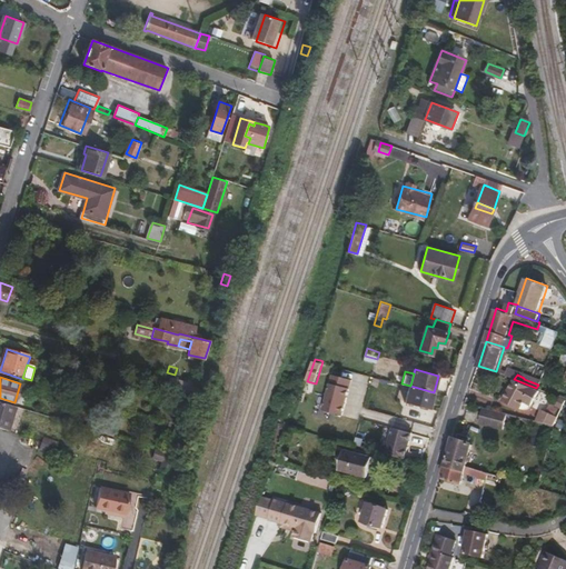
[(356,383),(335,378),(326,412),(347,418),(356,383)]
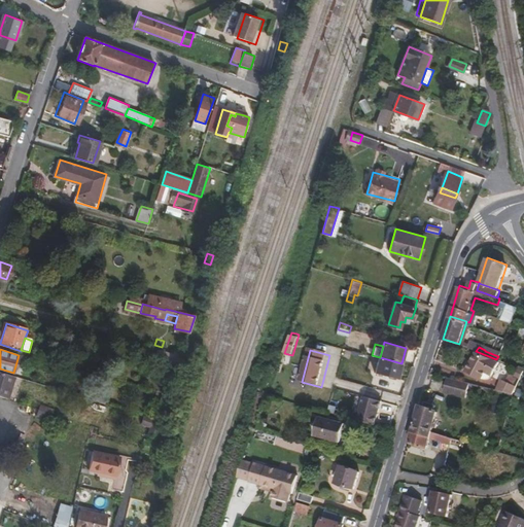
[(179,364),(182,355),(172,352),(171,354),(162,351),(160,359),(179,364)]
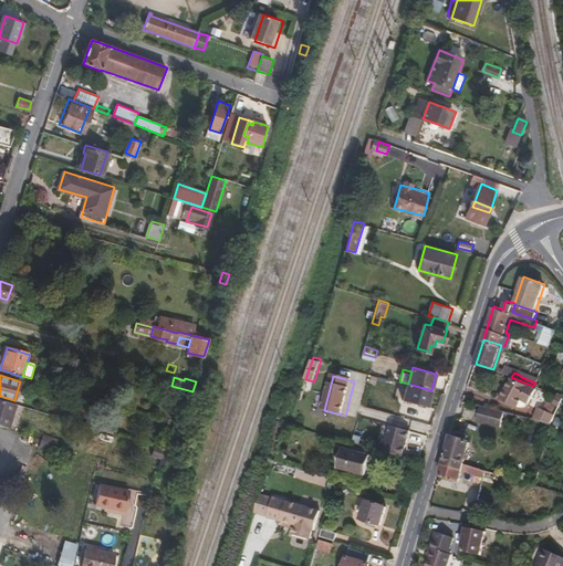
[(527,404),(535,389),(511,379),(500,398),(515,406),(515,405),(519,399),(527,404)]
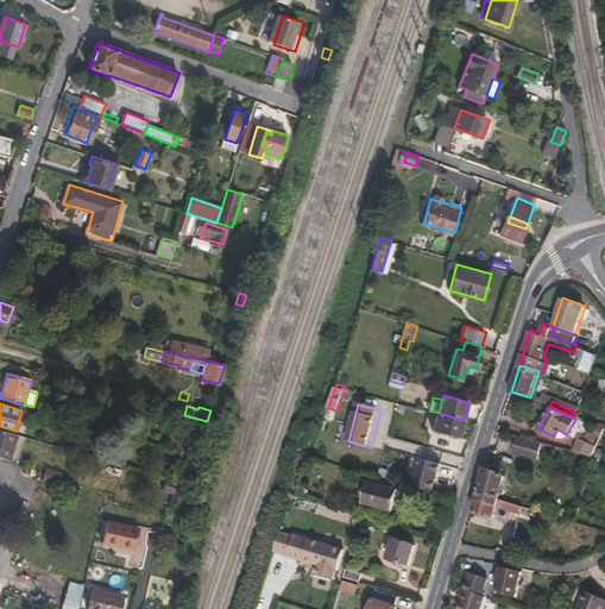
[(459,437),(464,420),(439,413),(434,429),(459,437)]
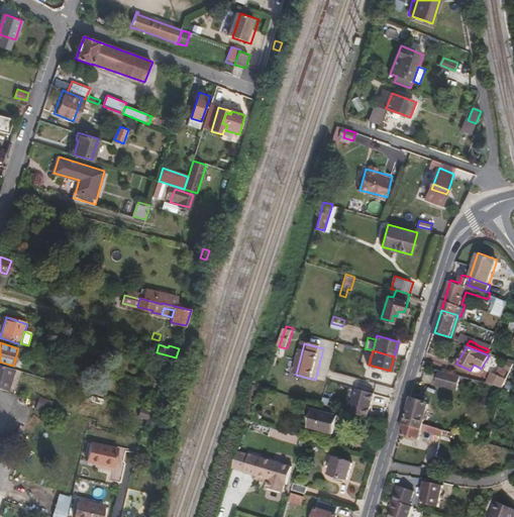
[(0,388),(8,391),(15,369),(0,364),(0,388)]
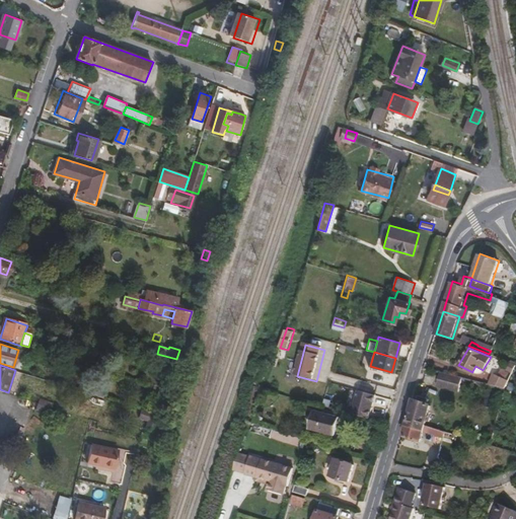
[(454,389),(458,376),(436,370),(433,383),(454,389)]
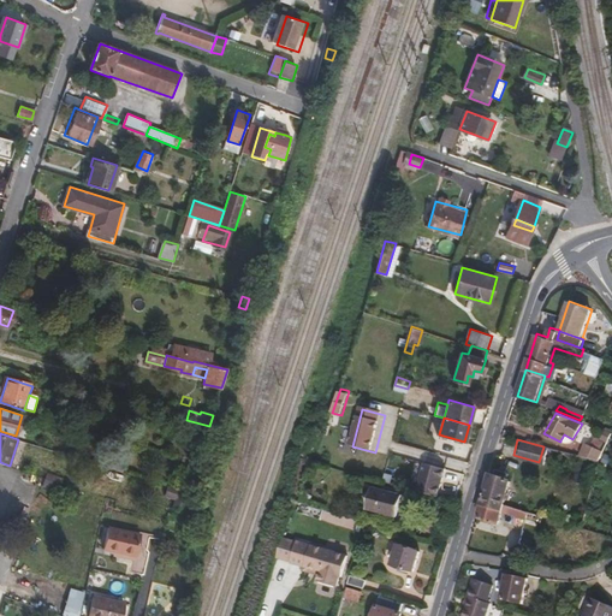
[(604,450),(586,442),(580,454),(600,460),(604,450)]
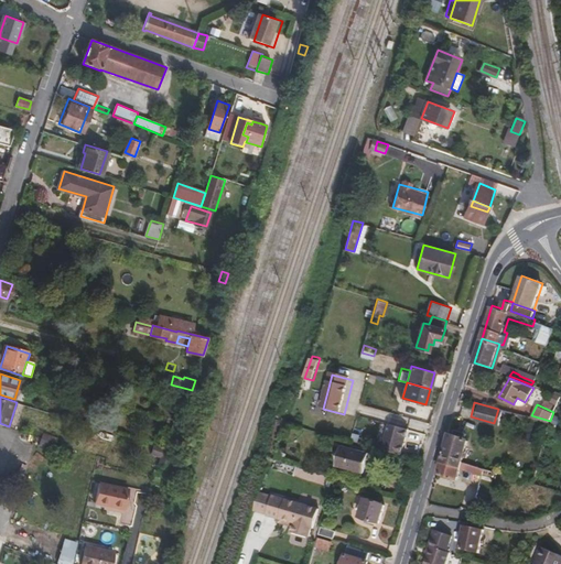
[(391,422),(394,414),(378,410),(376,418),(391,422)]
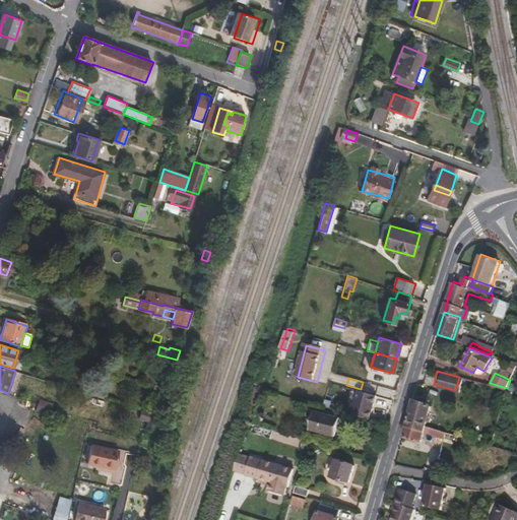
[(379,396),(360,392),(354,419),(374,424),(379,396)]
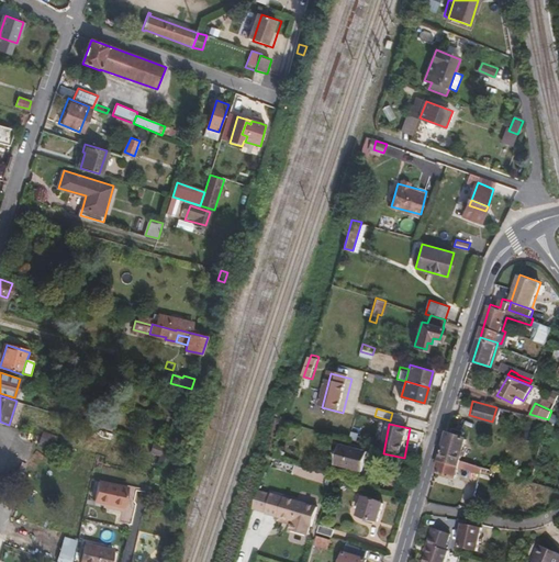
[(449,431),(442,459),(459,464),(460,460),(468,438),(465,437),(467,431),(457,429),(456,434),(449,431)]
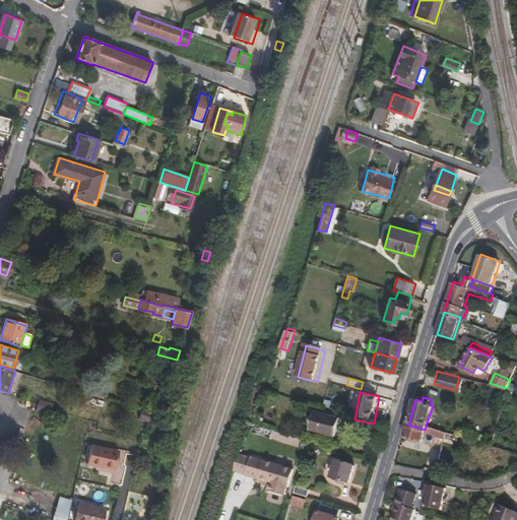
[(49,414),(51,408),(38,404),(36,410),(49,414)]
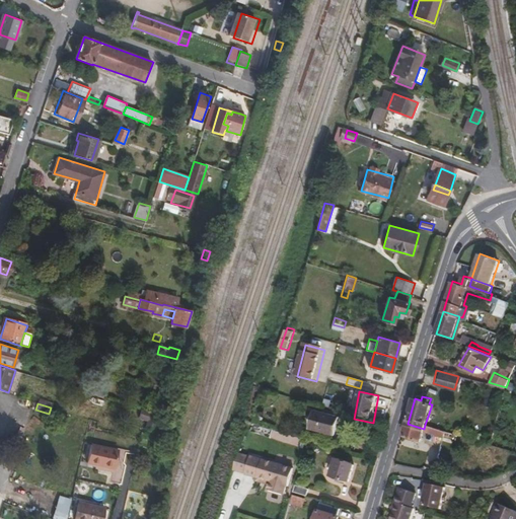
[(158,415),(142,410),(139,419),(148,421),(145,429),(153,432),(158,415)]
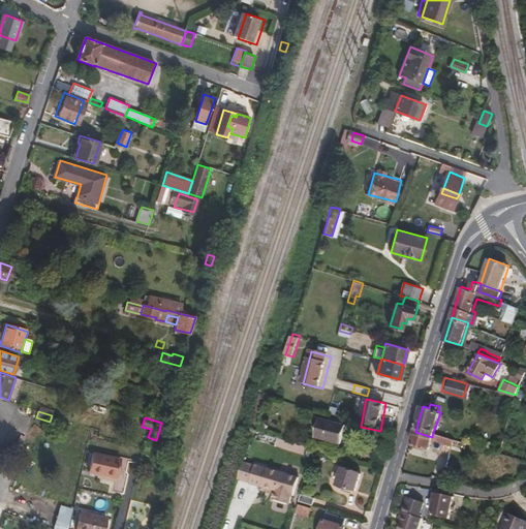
[(343,442),(348,425),(322,417),(317,436),(343,442)]
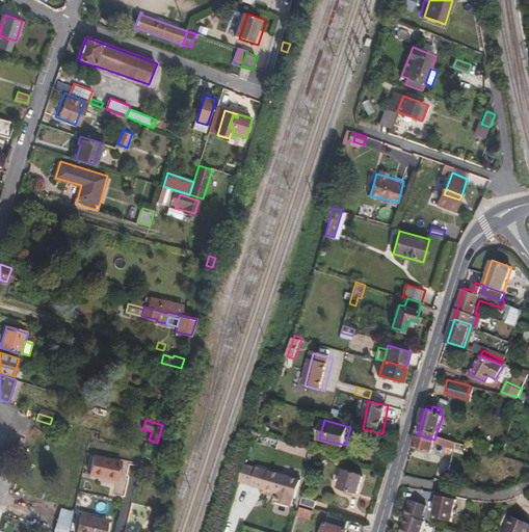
[(431,451),(434,440),(418,434),(414,446),(431,451)]
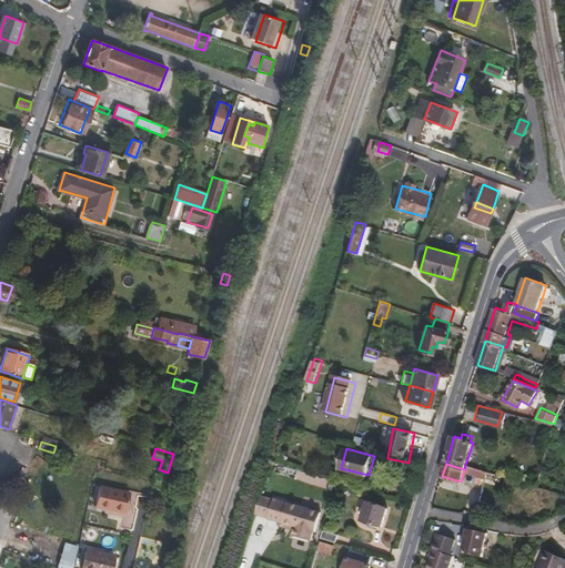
[(488,472),(465,465),(464,469),(487,476),(488,472)]
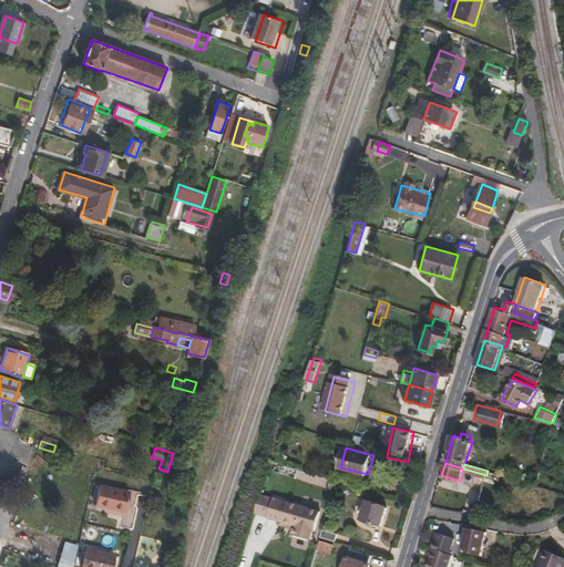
[(130,492),(101,485),(96,505),(104,506),(125,511),(124,515),(123,521),(131,523),(135,504),(127,502),(130,492)]
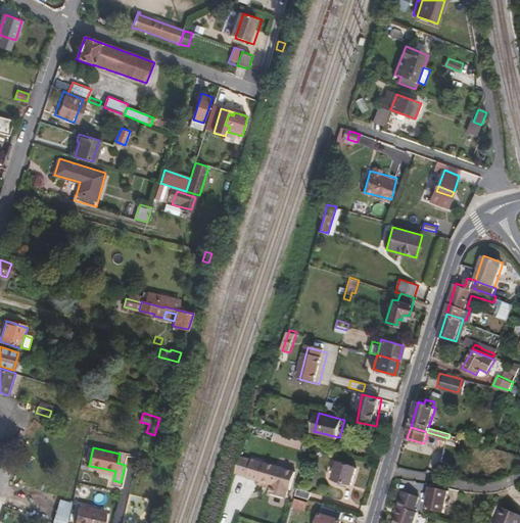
[(311,467),(315,450),(311,449),(305,466),(311,467)]
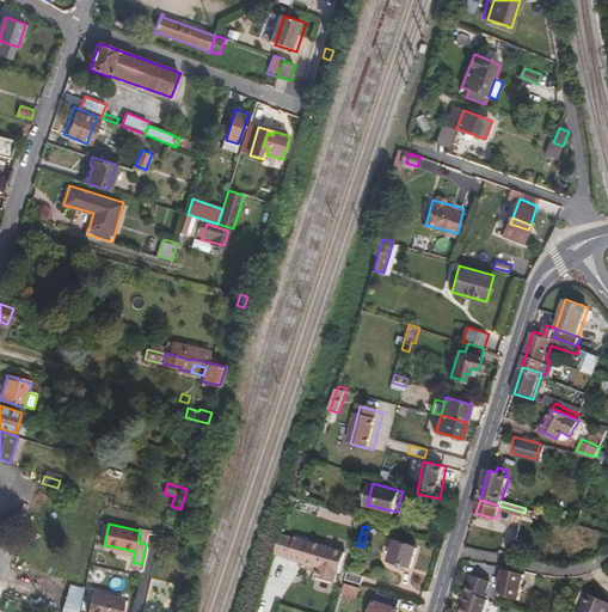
[(341,574),(348,552),(296,538),(290,560),(320,568),(318,579),(337,583),(339,574),(341,574)]
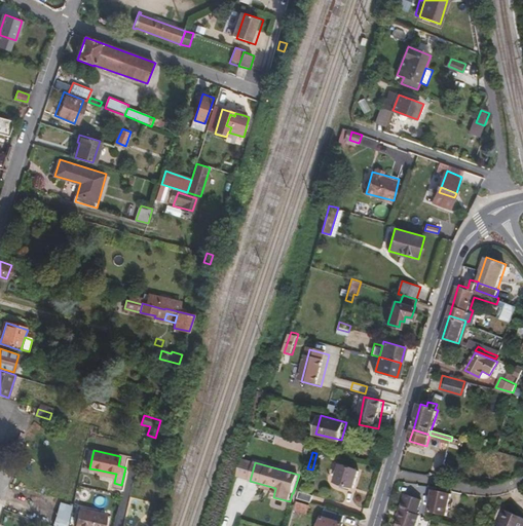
[(353,486),(360,468),(341,462),(336,481),(353,486)]
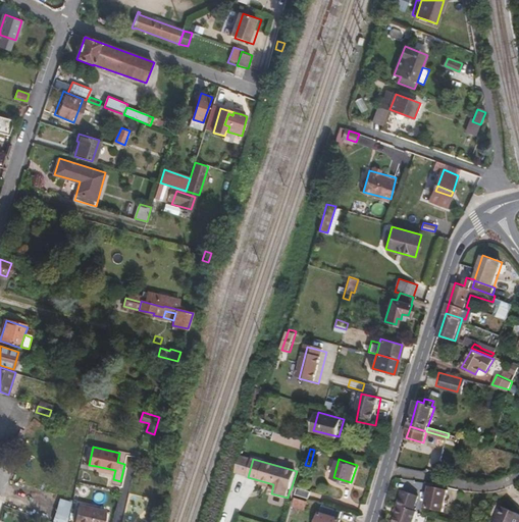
[(310,498),(312,489),(299,485),(297,493),(310,498)]
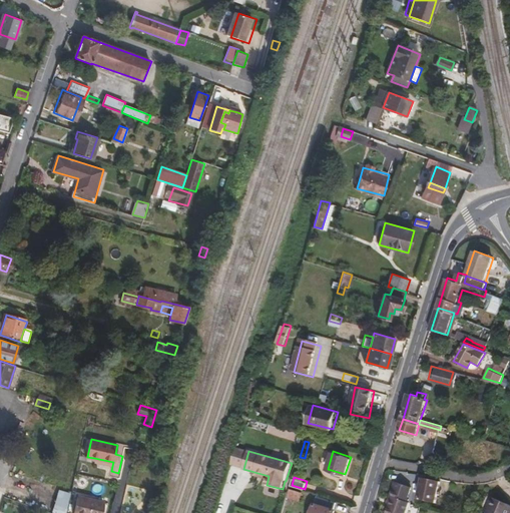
[(435,497),(438,490),(432,488),(434,480),(425,477),(418,498),(427,502),(429,495),(435,497)]
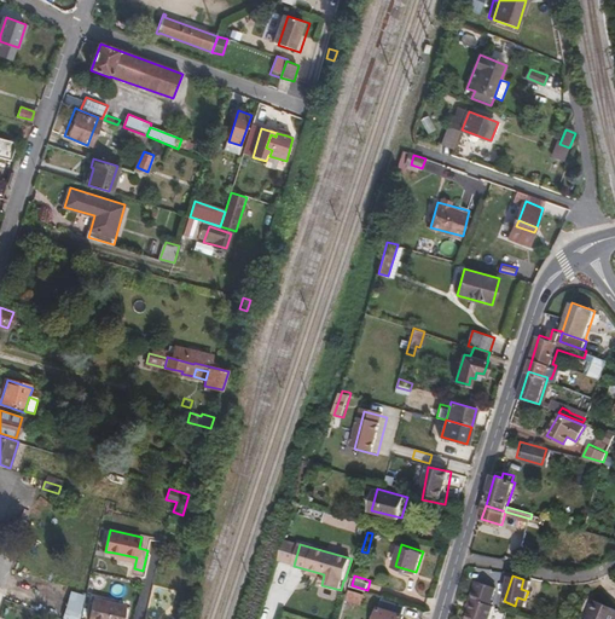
[(468,607),(477,580),(475,579),(465,607),(468,607)]
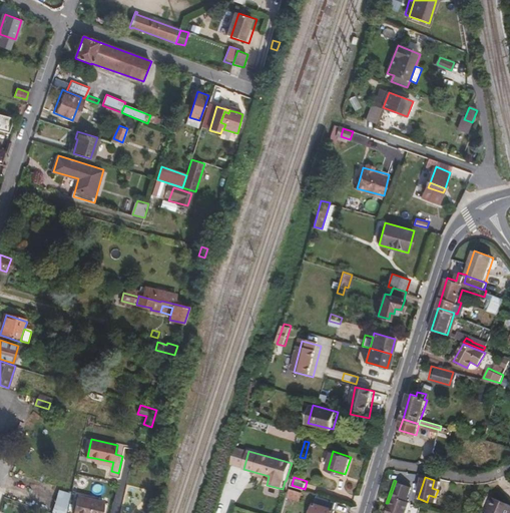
[(435,504),(442,483),(434,480),(432,488),(438,490),(435,497),(429,495),(427,502),(435,504)]
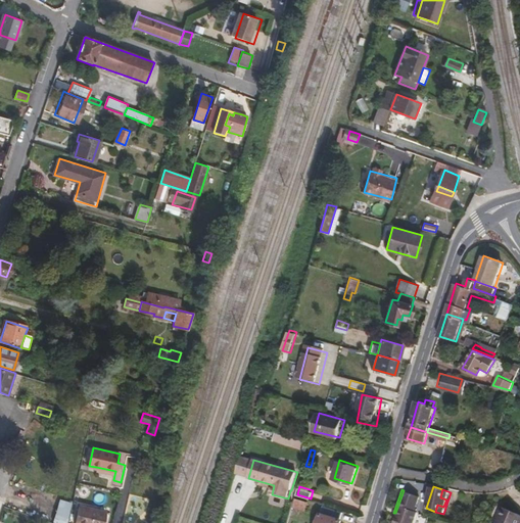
[(412,522),(416,511),(414,510),(419,494),(404,490),(395,513),(392,522),(412,522)]
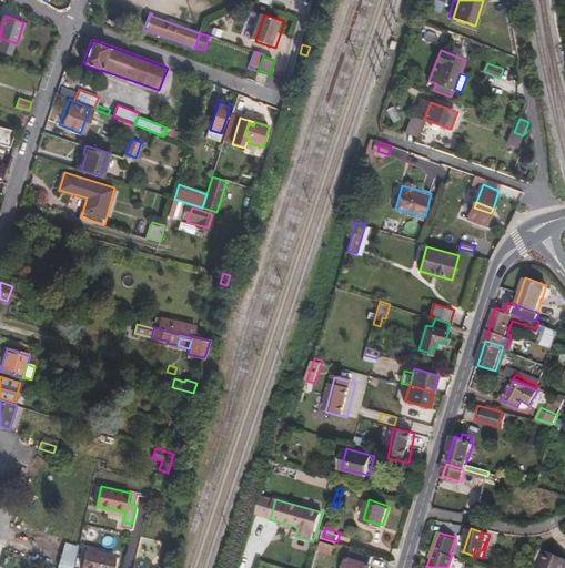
[(334,554),(336,544),(324,540),(321,549),(334,554)]
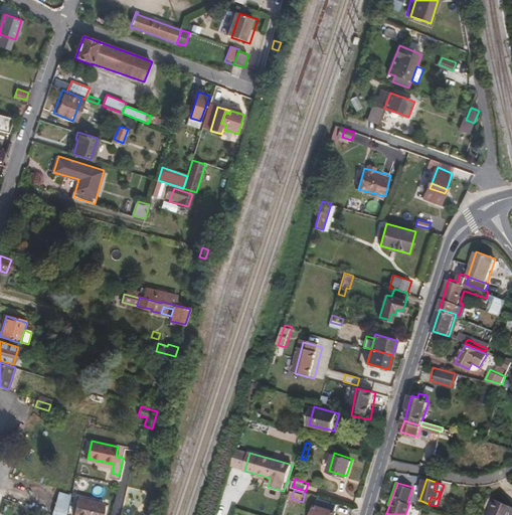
[(511,514),(511,505),(495,498),(487,514),(511,514)]
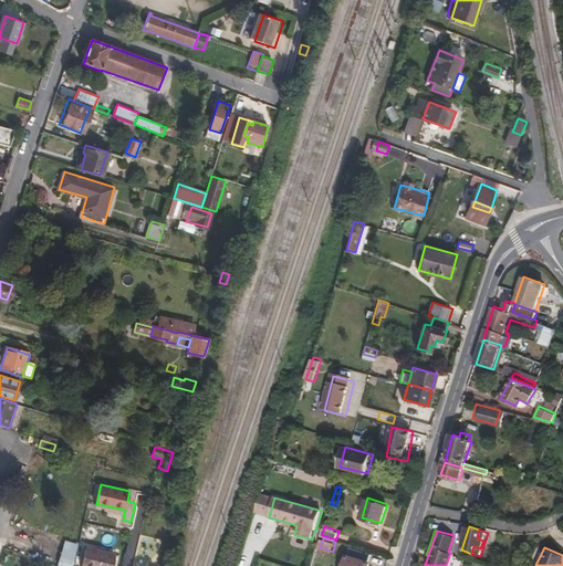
[(87,548),(83,565),(112,565),(115,555),(87,548)]
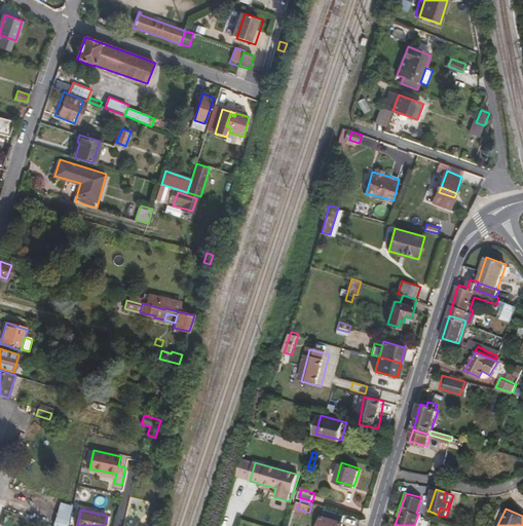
[(344,525),(346,523),(345,523),(347,516),(328,510),(322,525),(344,525)]
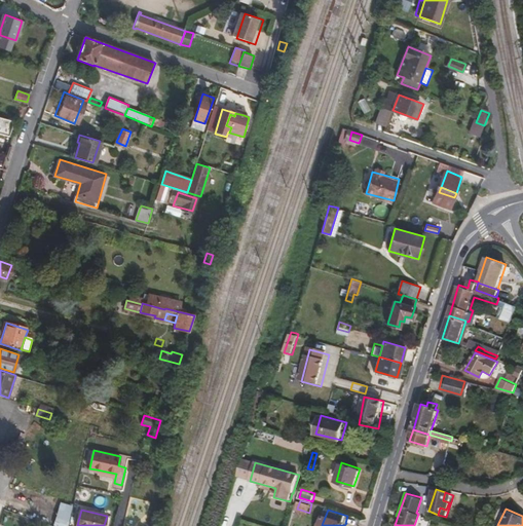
[(57,525),(70,525),(73,514),(61,511),(57,525)]
